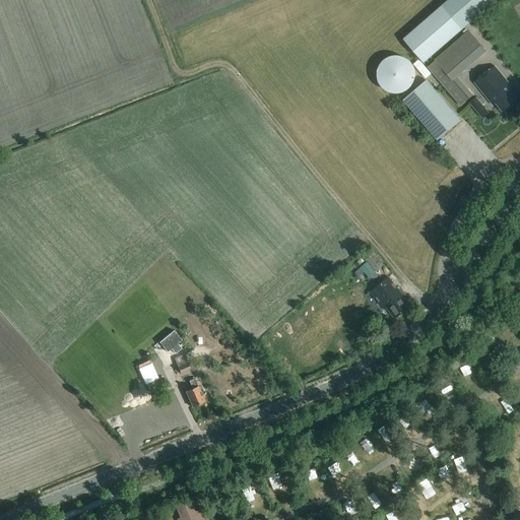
[(448,0),(404,40),(425,62),(494,0),(448,0)]
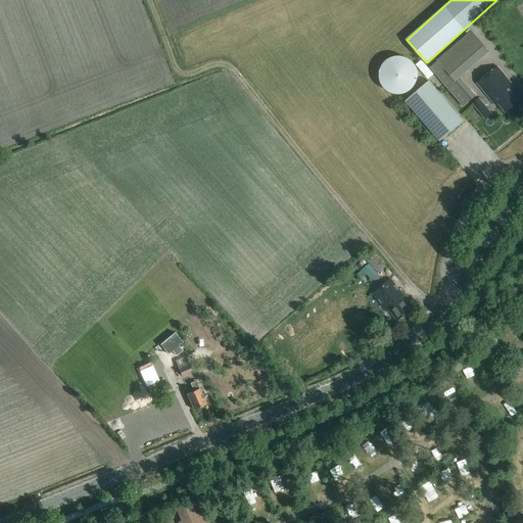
[(488,52),(472,33),(438,60),(456,80),(488,52)]
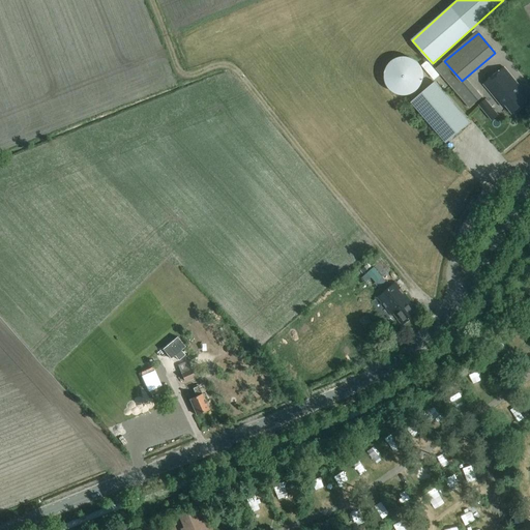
[(407,94),(413,92),(418,89),(421,84),(423,79),(423,72),(421,66),(418,61),(413,58),(407,56),(401,56),(394,58),(389,63),(386,68),(385,76),(386,82),(389,88),(394,92),(401,94),(407,94)]
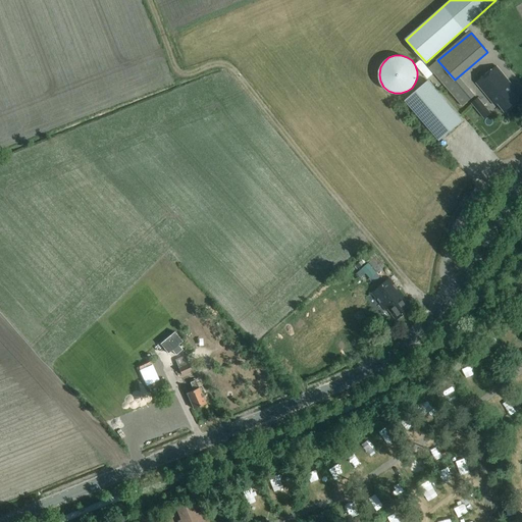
[(433,74),(420,60),(415,64),(427,79),(433,74)]
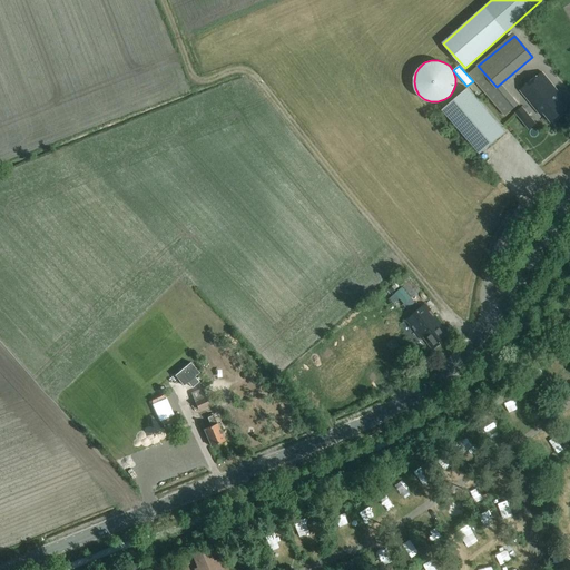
[(519,105),(501,85),(497,89),(478,67),(469,75),(505,117),(519,105)]
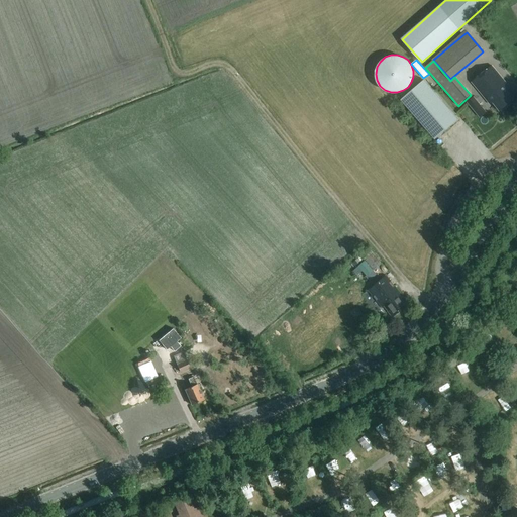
[(472,82),(490,105),(493,102),(500,111),(514,100),(507,91),(510,89),(492,66),(472,82)]
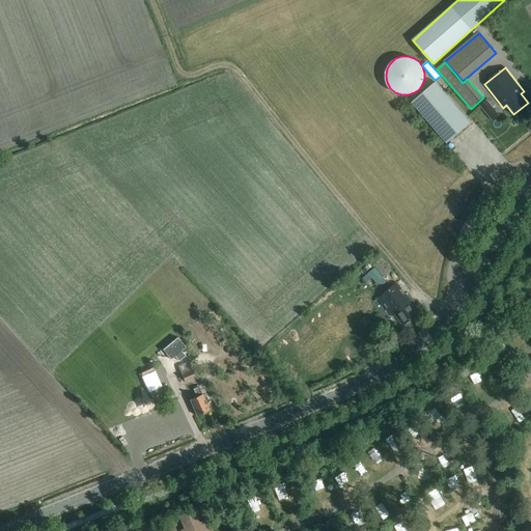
[(470,123),(437,83),(412,104),(446,144),(470,123)]
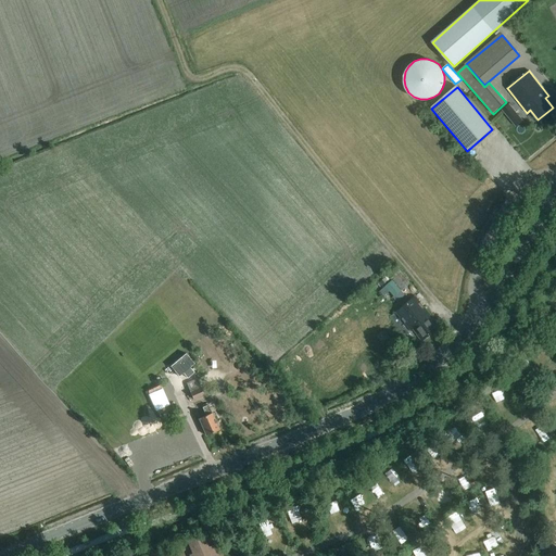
[(504,110),(516,125),(522,121),(509,105),(504,110)]
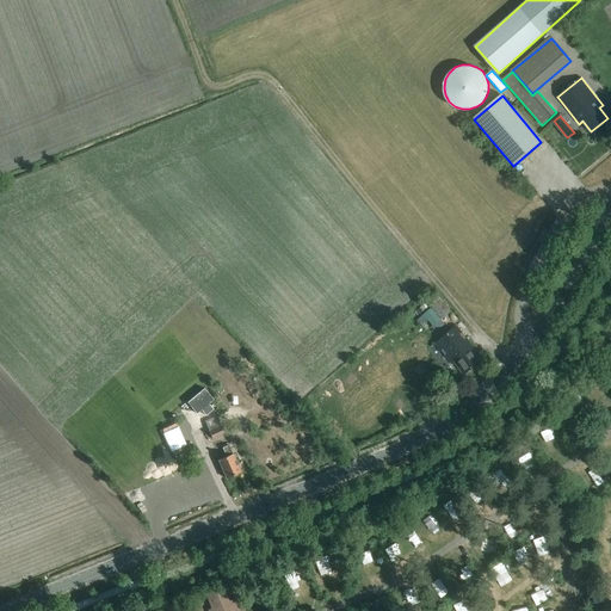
[(430,306),(442,320),(451,312),(439,297),(430,306)]
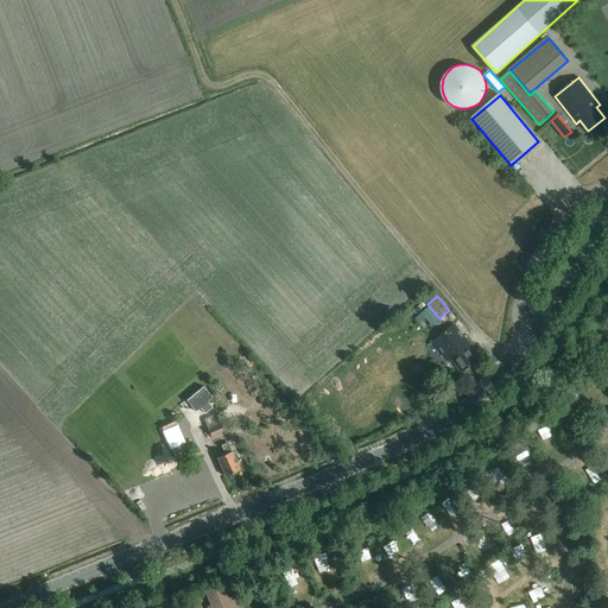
[(473,353),(475,352),(454,325),(434,342),(450,361),(451,360),(456,366),(462,373),(479,360),(473,353)]
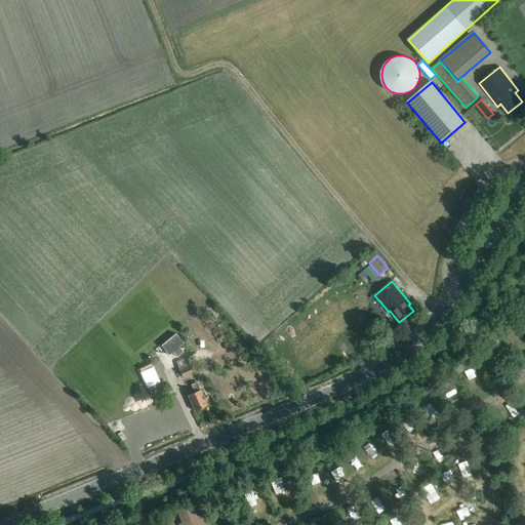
[(514,326),(505,330),(509,339),(518,335),(514,326)]
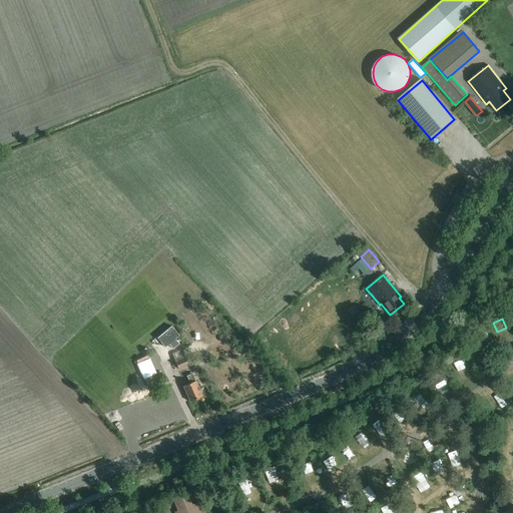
[(172,355),(178,370),(188,366),(182,351),(172,355)]
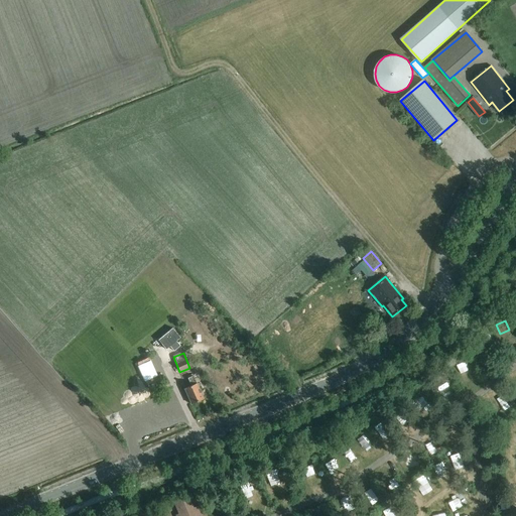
[(191,386),(185,389),(191,405),(204,399),(198,384),(197,384),(194,377),(187,379),(191,386)]
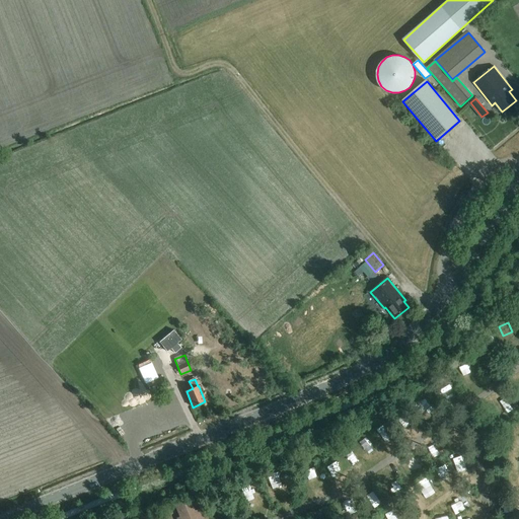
[(176,506),(180,517),(177,518),(204,518),(200,510),(195,512),(191,500),(176,506)]
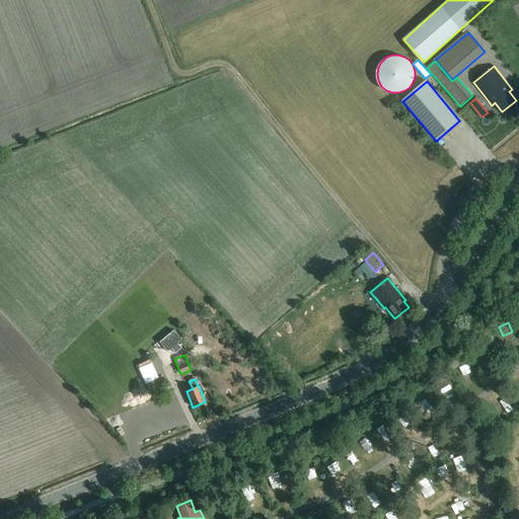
All buildings are outlined.
